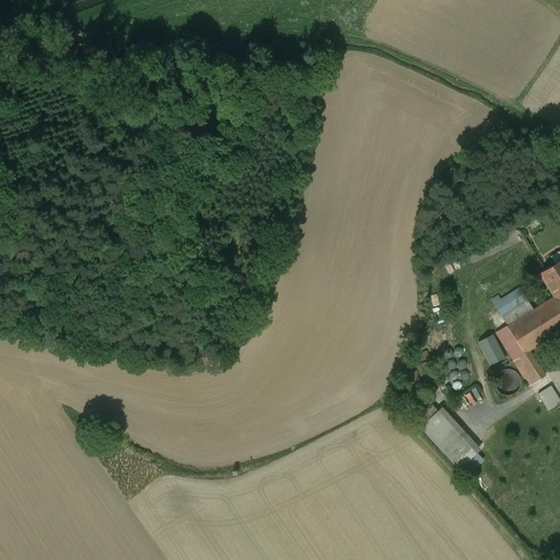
[(518,217),(510,221),(511,223),(513,228),(522,223),(518,217)]
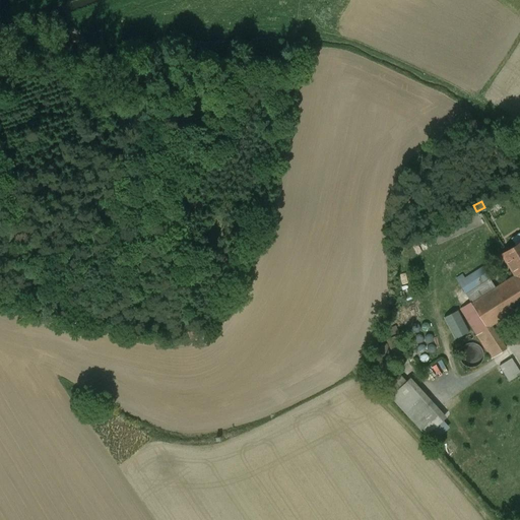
[(519,243),(502,254),(502,255),(503,254),(515,275),(496,287),(471,303),(481,319),(486,328),(491,326),(519,307),(519,243)]
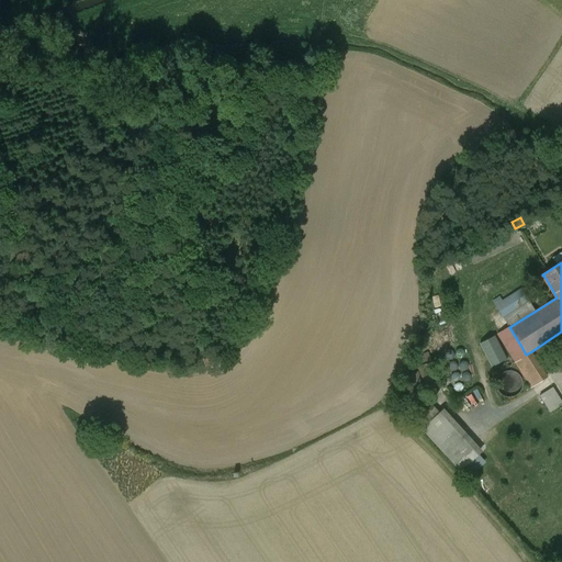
[(521,289),(495,305),(499,312),(526,295),(521,289)]
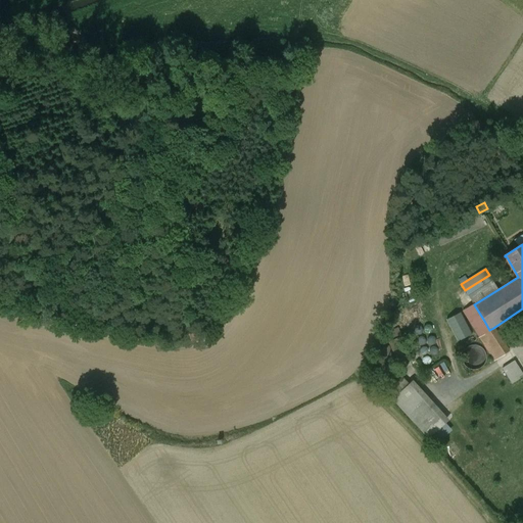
[(492,281),(469,296),(474,304),(498,289),(492,281)]
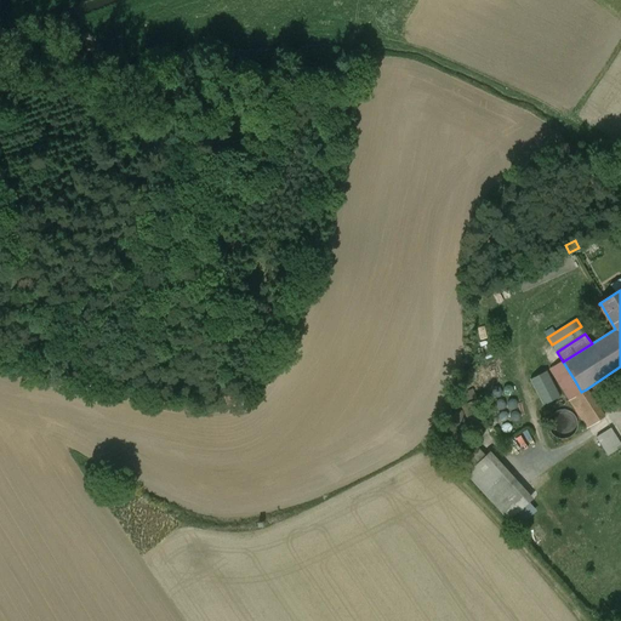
[(603,417),(586,389),(581,392),(575,381),(563,389),(587,428),(604,417),(603,417)]
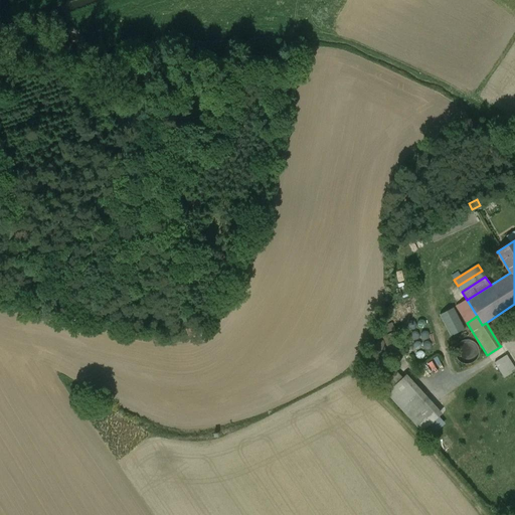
[(392,324),(380,329),(390,354),(402,349),(392,324)]
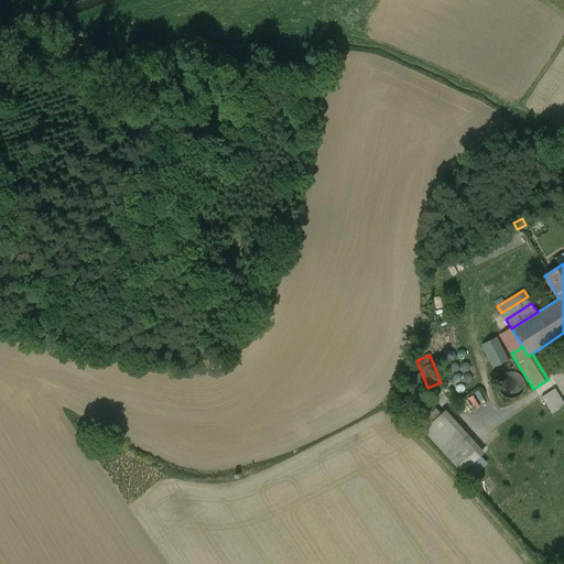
[(523,390),(524,384),(523,380),(520,376),(516,372),(510,372),(506,373),(501,376),(499,380),(498,386),(499,390),(501,394),(506,398),(511,399),(517,398),(520,394),(523,390)]
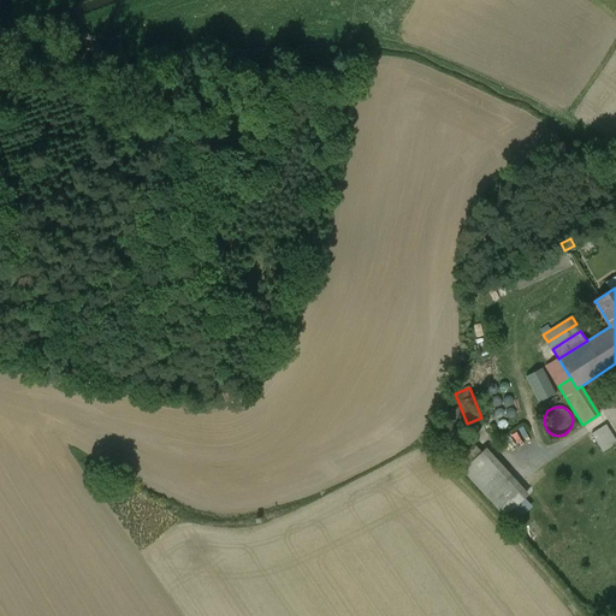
[(615,440),(605,425),(591,433),(603,451),(615,443),(615,440)]
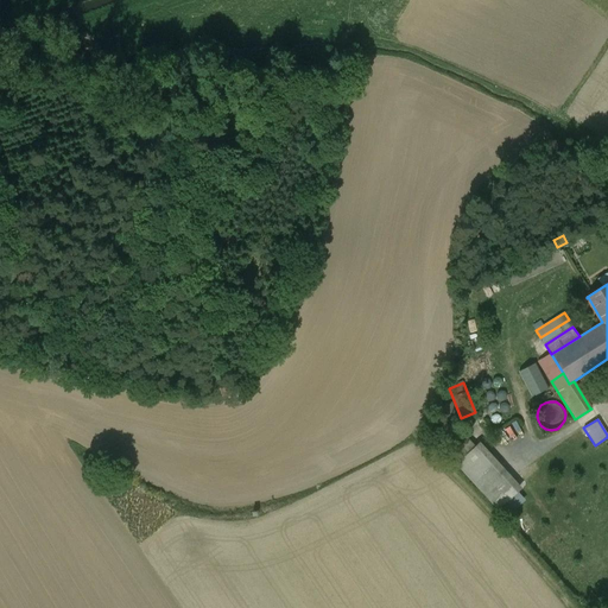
[(466,435),(448,451),(457,462),(475,447),(466,435)]
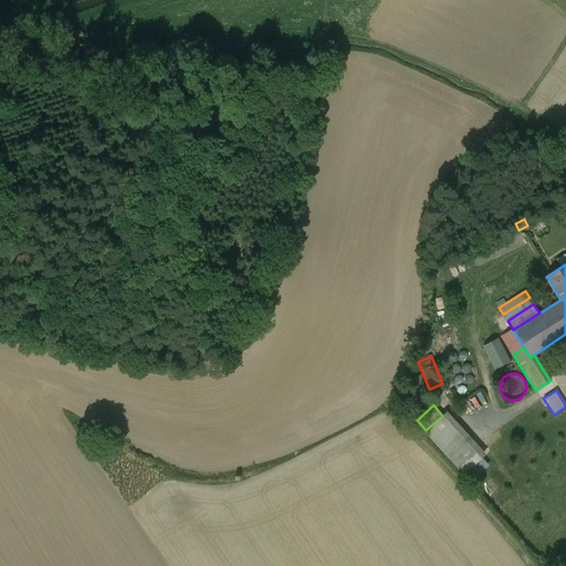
[(442,416),(426,430),(436,441),(457,422),(447,412),(442,416)]
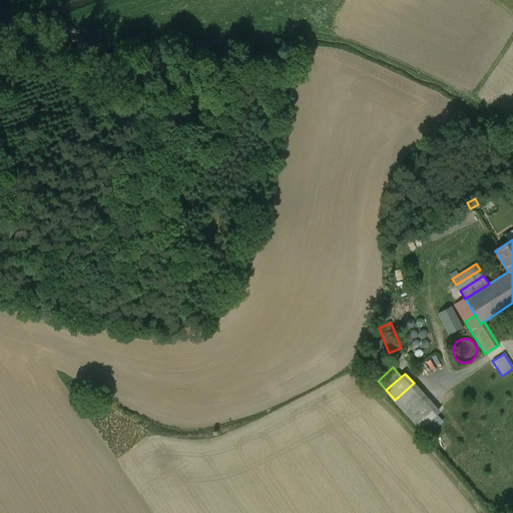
[(414,383),(395,400),(421,429),(439,412),(414,383)]
